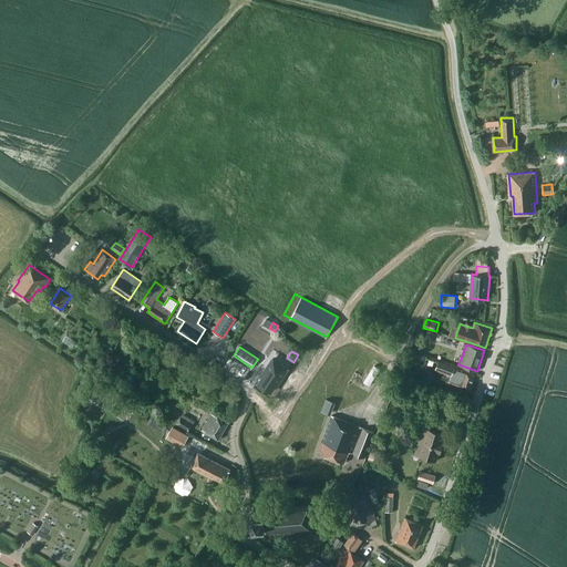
[(413,361),(424,366),(428,357),(416,352),(413,361)]
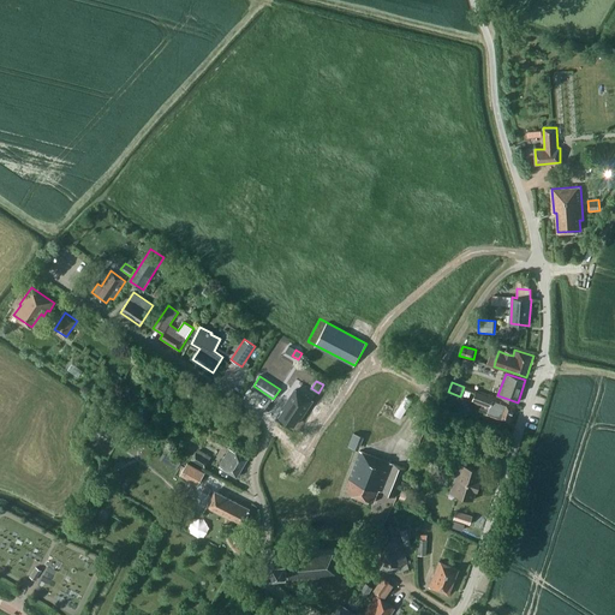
[(286,407),(280,416),(293,424),(299,416),(302,417),(312,400),(296,389),(285,406),(286,407)]
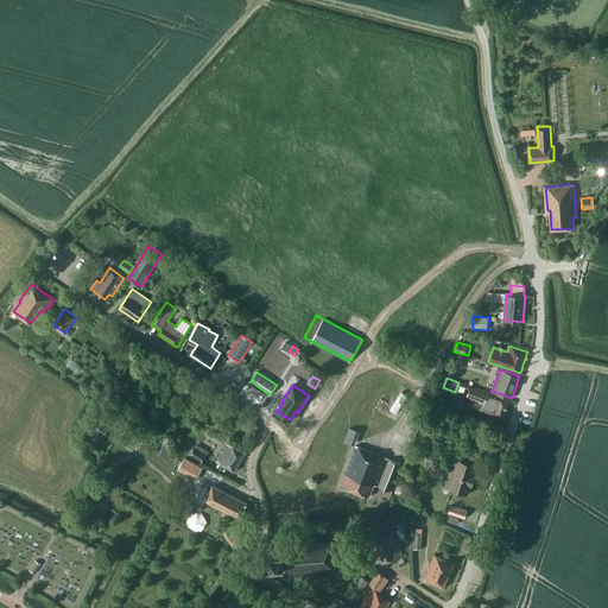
[(495,397),(470,387),(468,397),(485,403),(481,410),(504,418),(511,401),(495,397)]
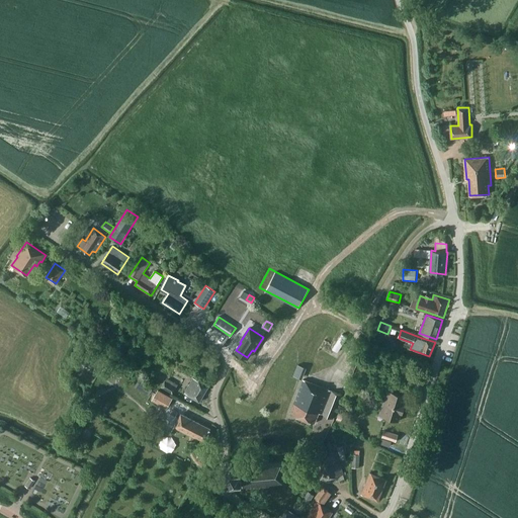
[(294,374),(303,377),(307,366),(298,363),(294,374)]
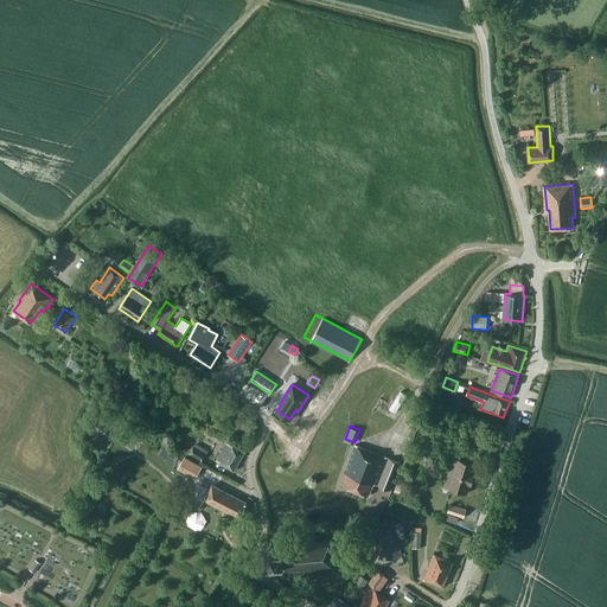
[(244,453),(228,443),(217,460),(234,471),(244,453)]
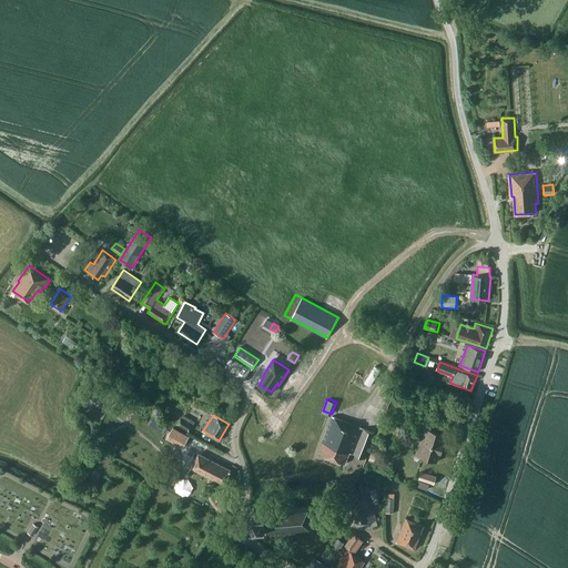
[(364,428),(333,416),(318,454),(345,464),(350,453),(366,459),(376,433),(364,428)]
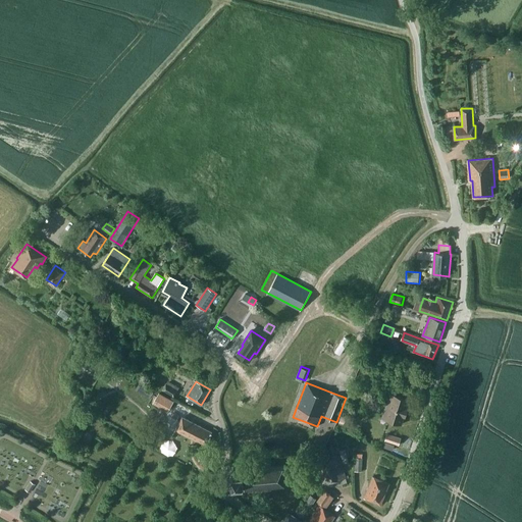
[(174,397),(178,390),(166,383),(162,389),(174,397)]
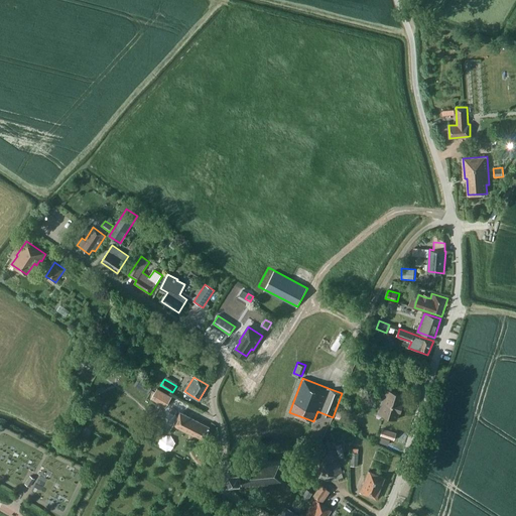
[(157,388),(151,398),(166,407),(172,396),(157,388)]
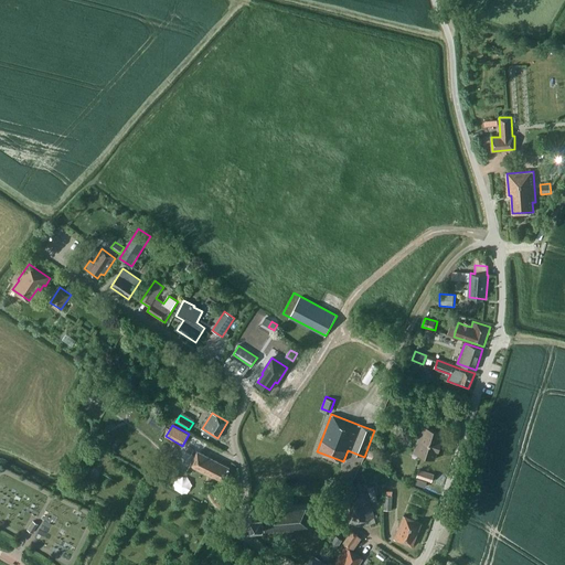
[(438,450),(439,451),(443,441),(440,440),(444,433),(423,425),(414,451),(435,459),(438,450)]
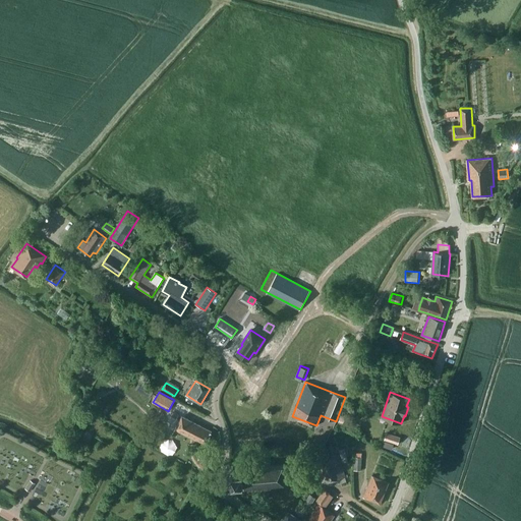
[(176,428),(206,444),(212,431),(173,411),(171,415),(180,420),(176,428)]
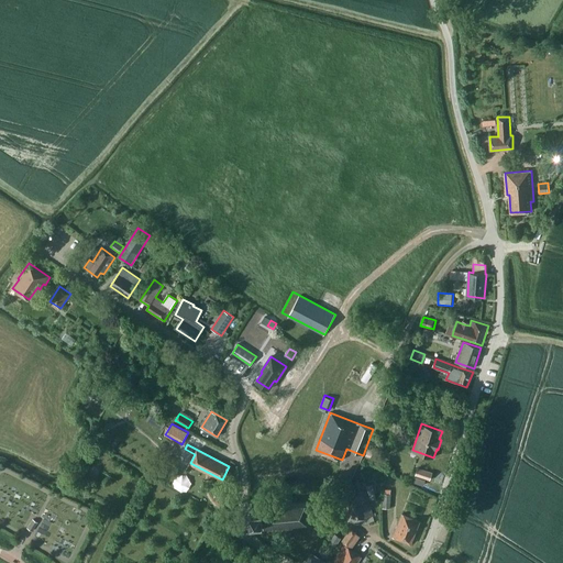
[(366,455),(373,459),(375,453),(373,452),(374,451),(368,449),(366,455)]
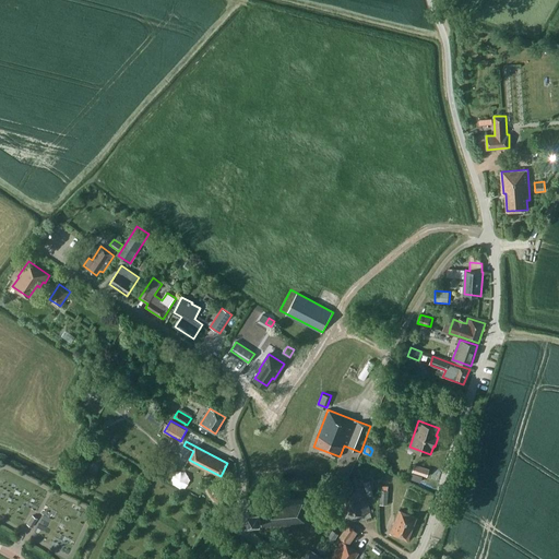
[(413,472),(427,477),(430,470),(415,464),(413,472)]
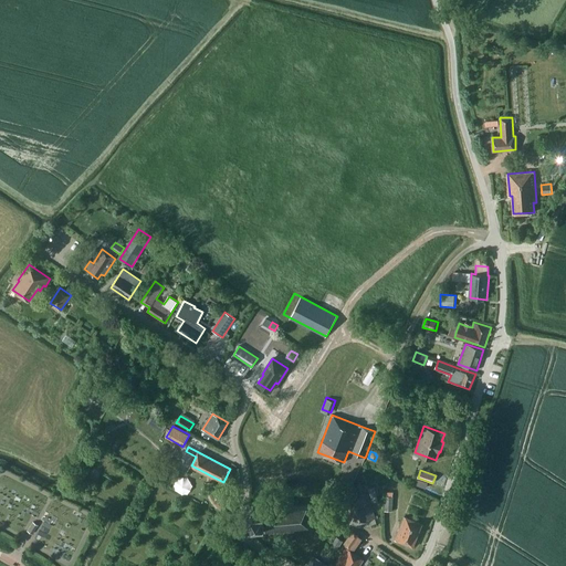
[(369,489),(373,502),(379,501),(376,486),(369,489)]
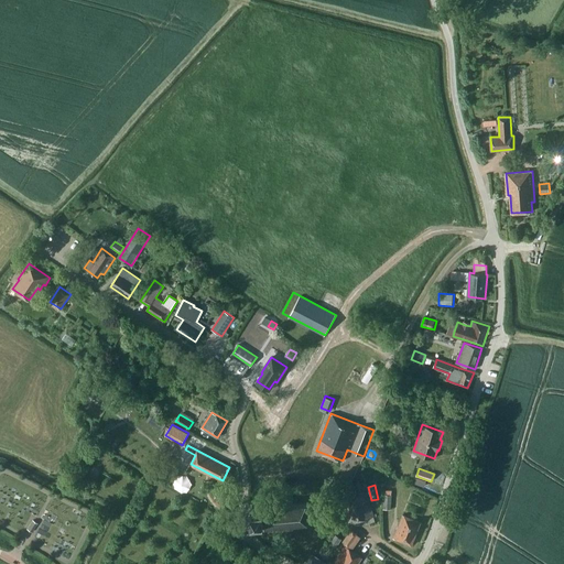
[(373,517),(367,492),(347,498),(354,523),(373,517)]
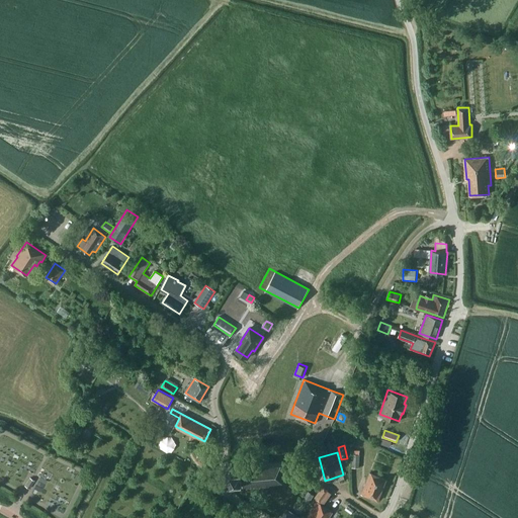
[(282,463),(282,462),(281,462),(281,463),(269,464),(269,463),(268,463),(268,464),(257,465),(257,464),(256,464),(256,465),(244,466),(244,465),(243,465),(243,466),(242,466),(243,468),(241,469),(241,467),(239,466),(237,466),(236,467),(236,469),(231,470),(232,482),(244,481),(244,482),(242,484),(244,485),(245,484),(258,483),(259,483),(269,482),(270,482),(282,481),(283,481),(283,480),(284,480),(284,479),(283,479),(282,464),(282,463)]
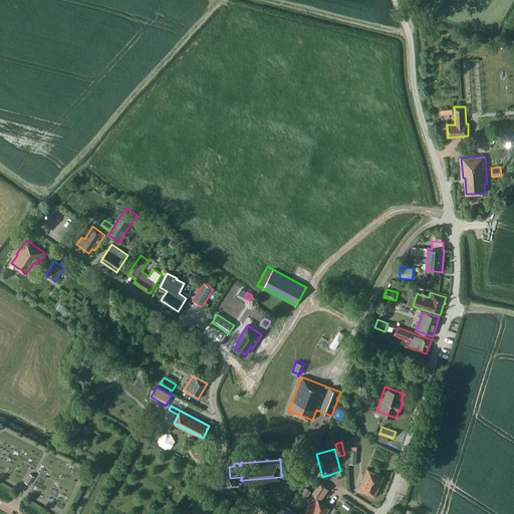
[(383,476),(367,469),(359,491),(375,497),(383,476)]
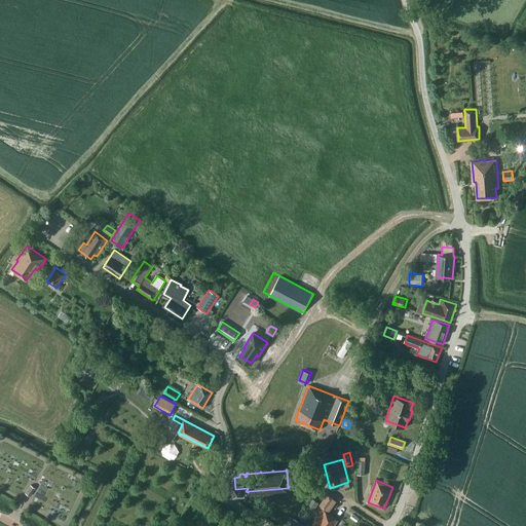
[(35,488),(31,485),(26,493),(30,496),(35,488)]
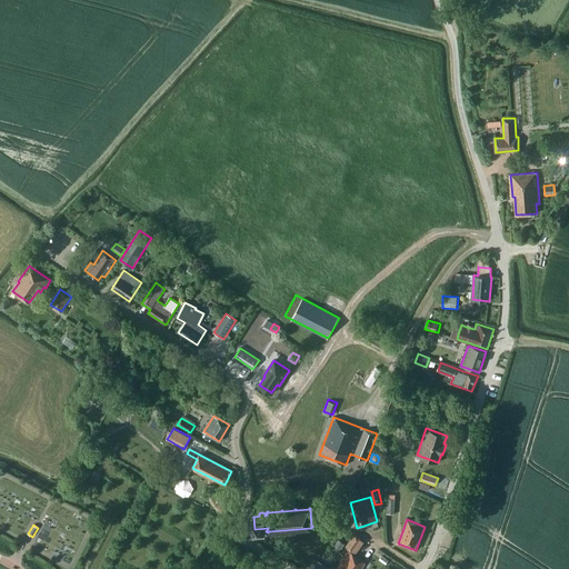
[(362,540),(353,535),(346,547),(355,552),(362,540)]
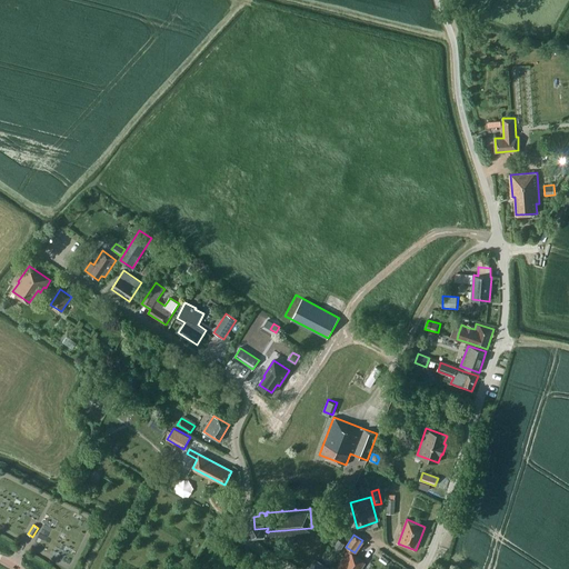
[(346,543),(339,539),(332,549),(339,552),(346,543)]
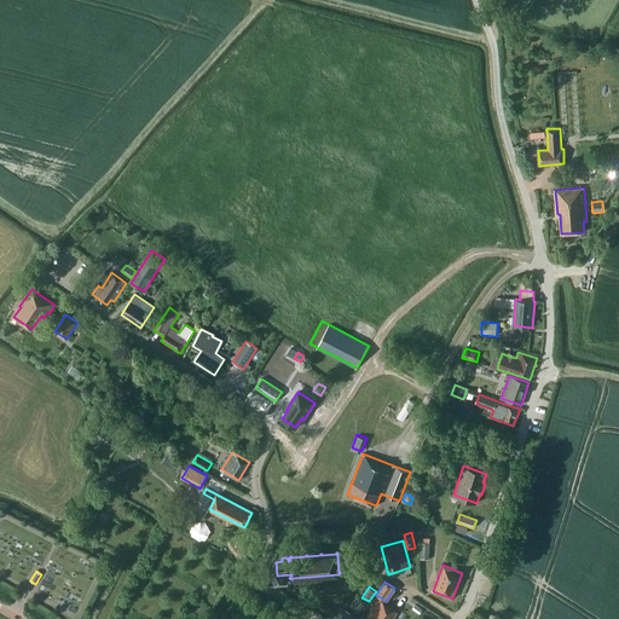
[(393,618),(398,612),(379,599),(364,618),(393,618)]
